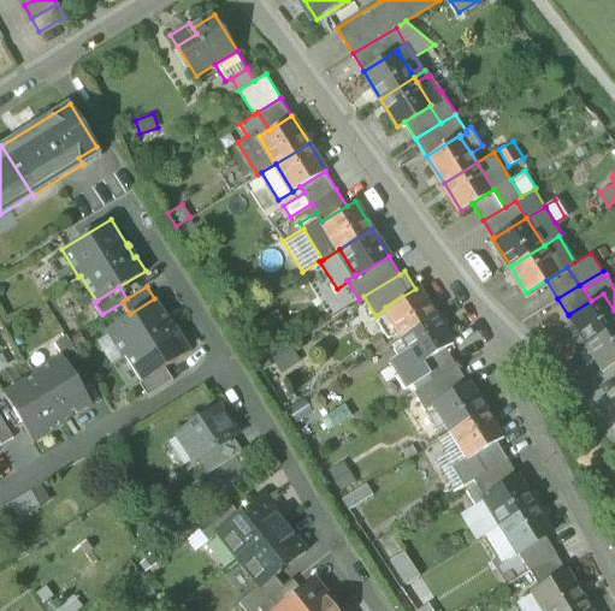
[(386,308),(402,334),(436,314),(419,286),(415,289),(385,307),(386,308)]
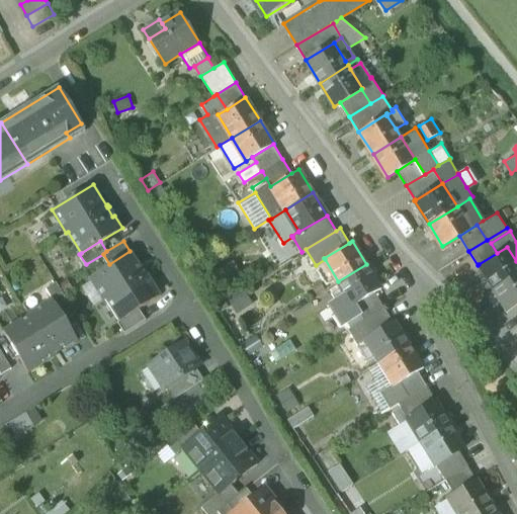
[(494,287),(516,273),(516,261),(507,247),(497,253),(479,264),(494,287)]
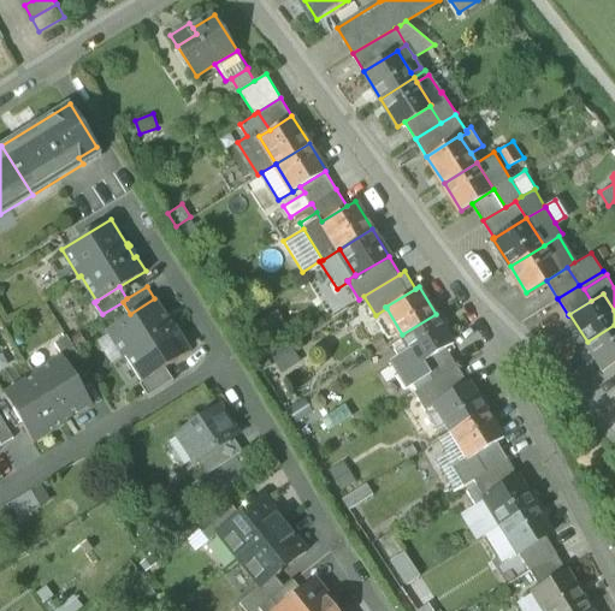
[(123,355),(125,354),(170,325),(163,314),(165,313),(155,298),(154,298),(130,314),(107,328),(110,333),(123,355)]
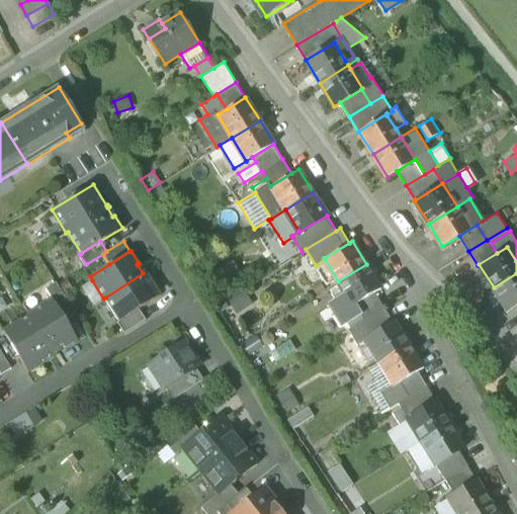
[(212,273),(221,286),(235,277),(227,264),(212,273)]
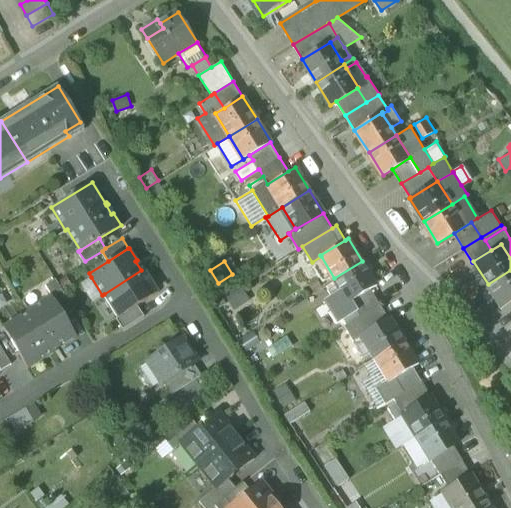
[(376,284),(362,261),(334,278),(340,288),(348,301),(350,300),(370,287),(376,284)]
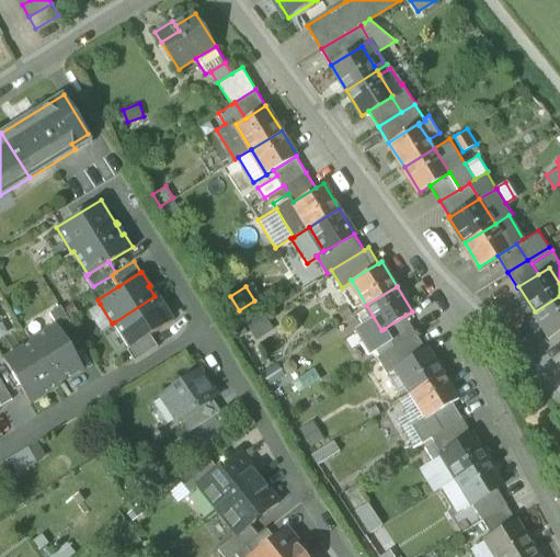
[(163,306),(166,305),(158,294),(157,295),(163,306)]
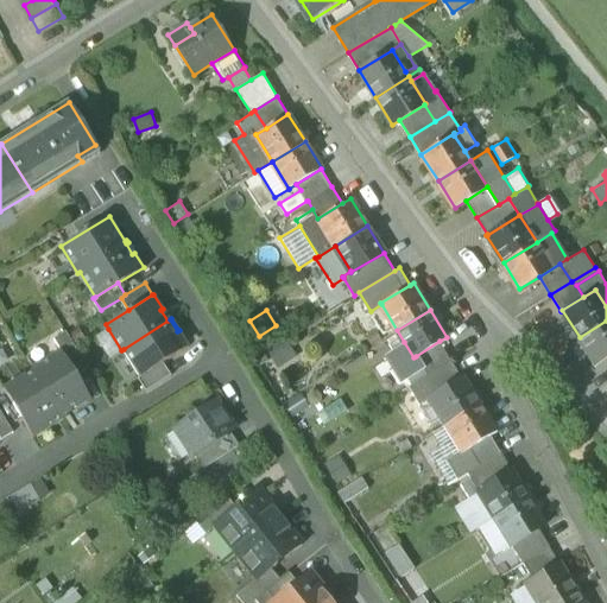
[(170,319),(168,321),(124,349),(140,375),(163,361),(189,346),(179,330),(177,331),(170,319)]
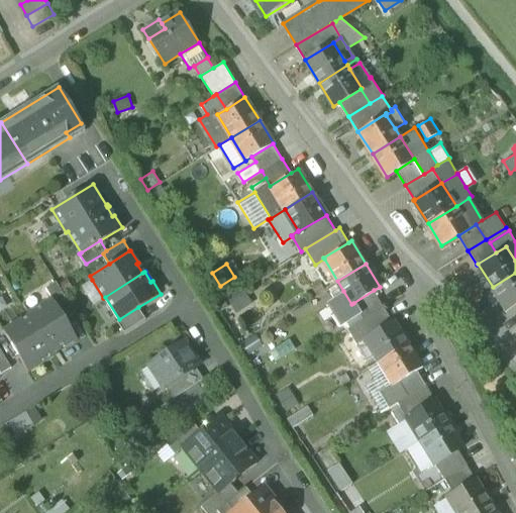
[(515,273),(493,287),(507,311),(515,305),(515,273)]
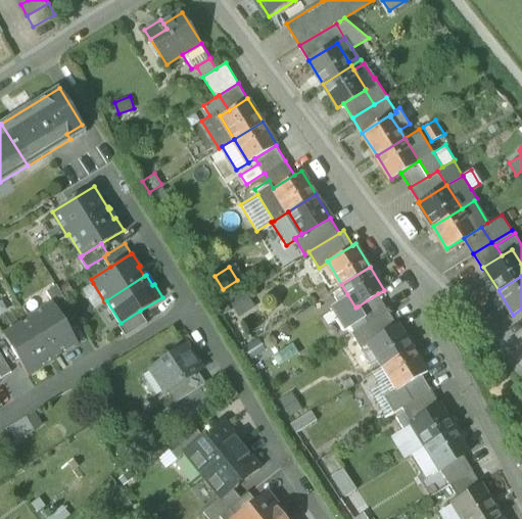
[(53,299),(65,321),(76,315),(57,283),(46,289),(53,299)]
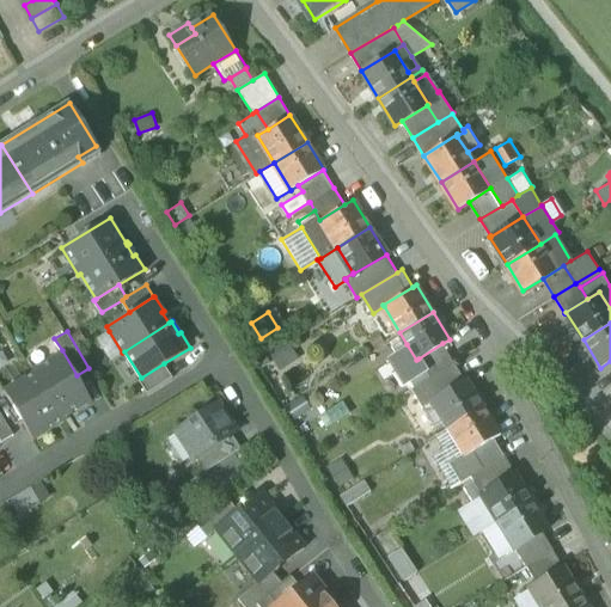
[(110,360),(122,353),(109,331),(96,338),(110,360)]
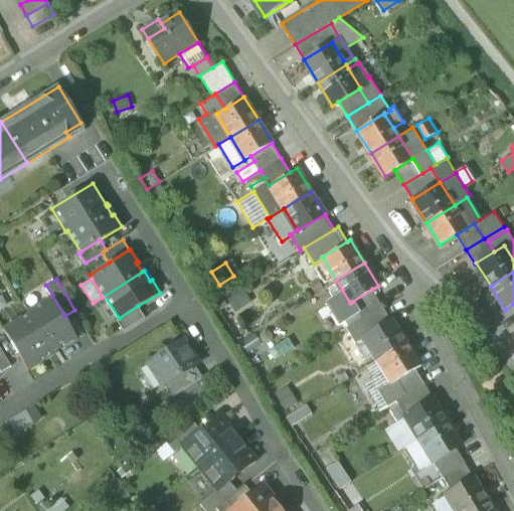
[(244,288),(228,298),(235,310),(251,300),(244,288)]
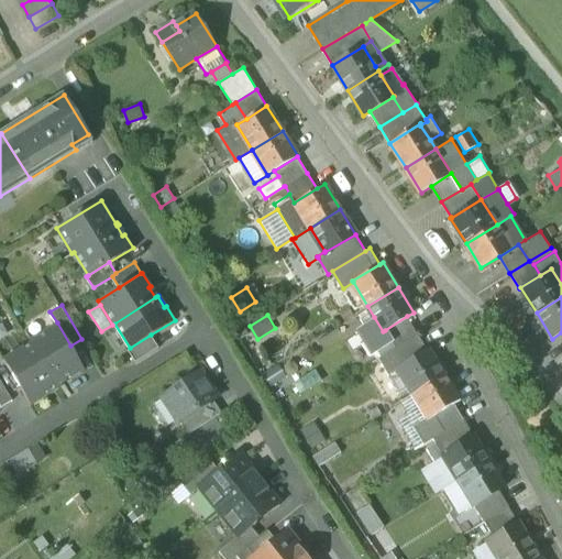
[(392,341),(395,347),(417,332),(407,316),(385,330),(392,341)]
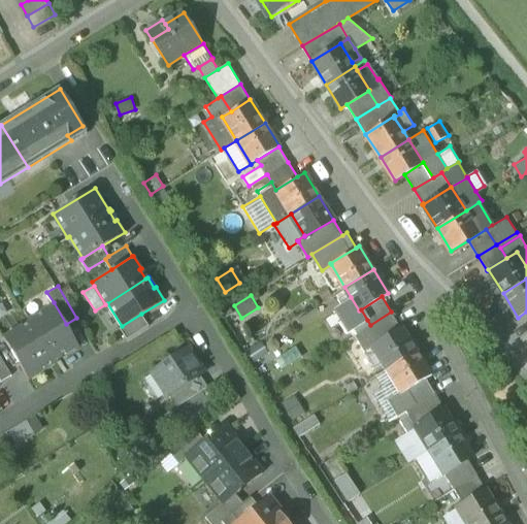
[(359,310),(351,297),(333,308),(348,331),(353,328),(367,320),(361,309),(359,310)]
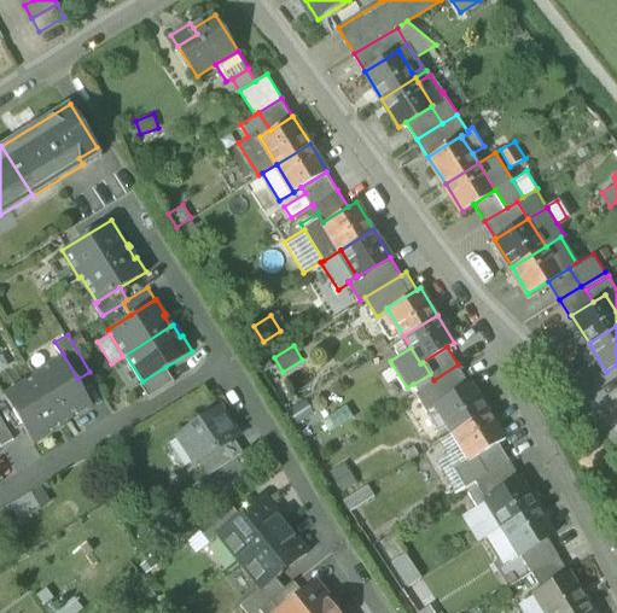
[(36,371),(38,373),(65,420),(93,403),(77,379),(63,354),(36,371)]
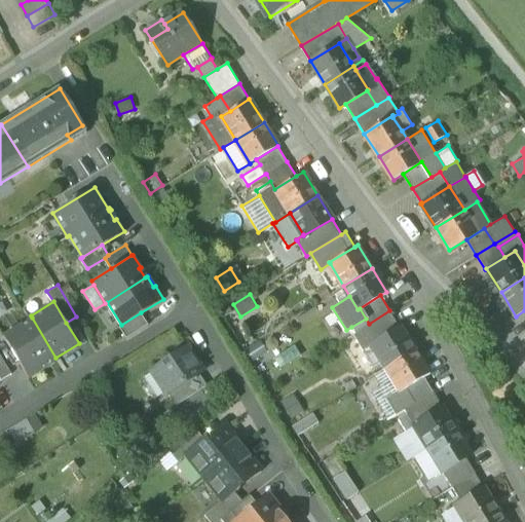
[(363,349),(372,344),(371,343),(400,326),(389,310),(369,324),(354,332),(352,333),(363,349)]
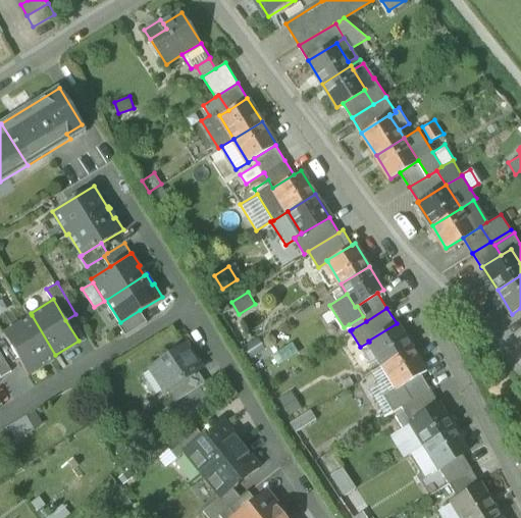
[(119,323),(125,333),(146,320),(140,310),(120,322),(119,323)]
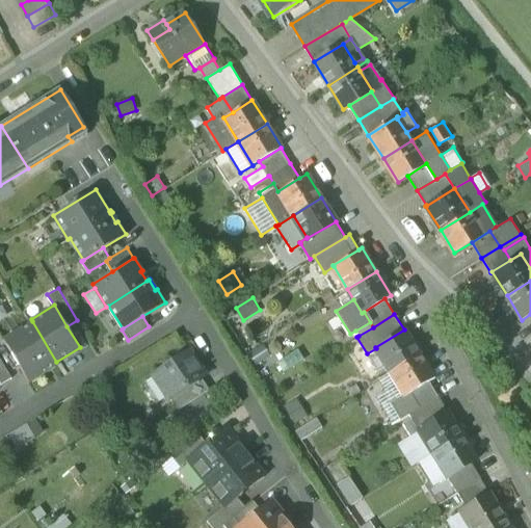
[(57,364),(56,362),(32,321),(3,338),(29,380),(57,364)]
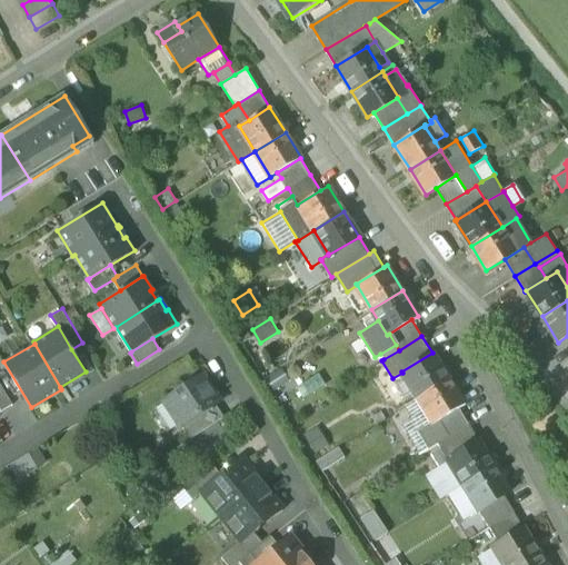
[(384,359),(399,350),(396,345),(380,354),(384,359)]
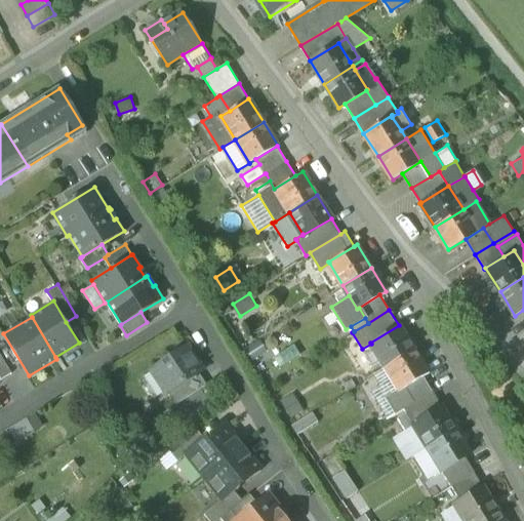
[(380,360),(385,366),(413,348),(399,325),(370,343),(371,344),(380,360)]
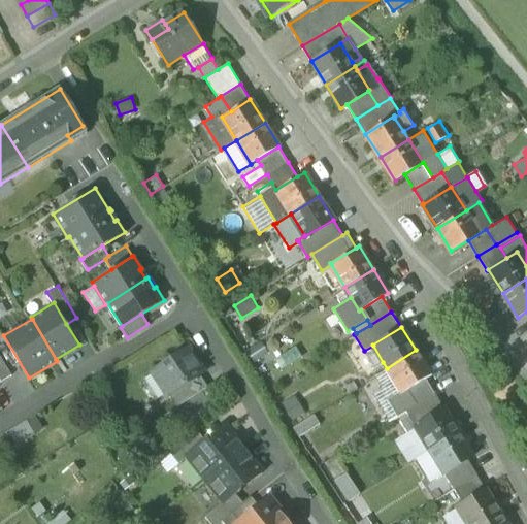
[(261,338),(245,349),(254,360),(269,351),(261,338)]
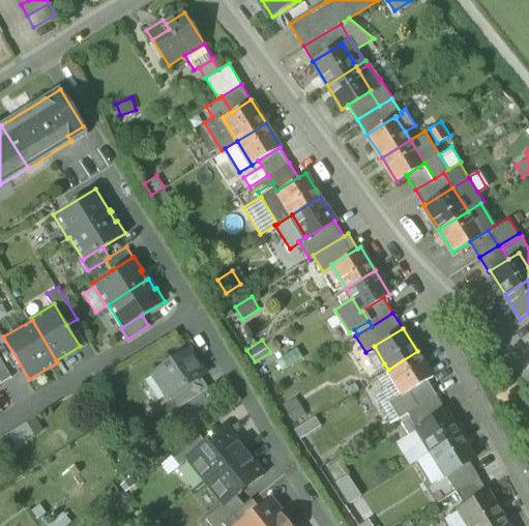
[(376,369),(384,363),(375,347),(365,352),(376,369)]
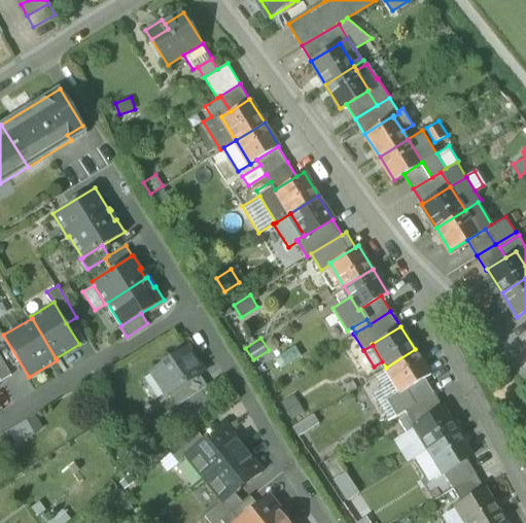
[(152,370),(169,393),(200,373),(203,371),(187,347),(152,370)]
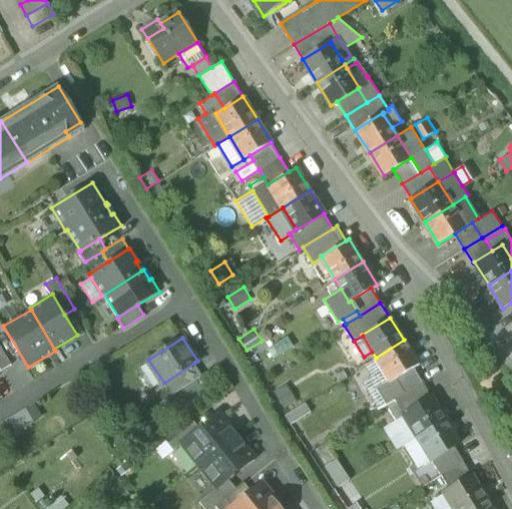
[(418,363),(404,340),(376,358),(382,368),(370,375),(361,380),(379,408),(386,404),(395,398),(404,393),(395,378),(412,367),(418,363)]
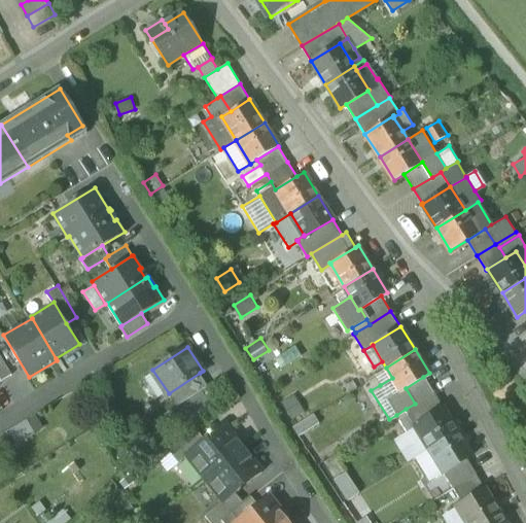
[(0,377),(1,379),(11,373),(0,353),(0,377)]
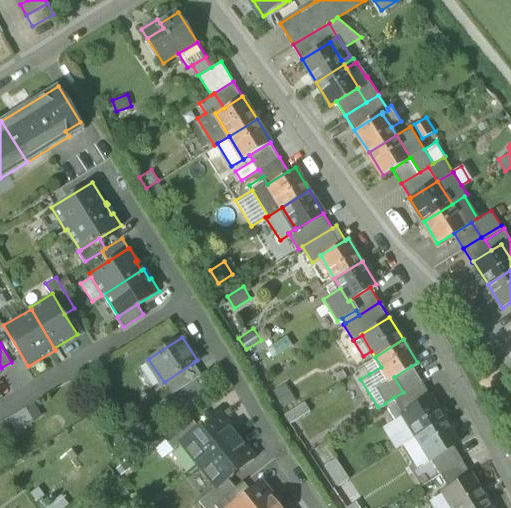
[(363,364),(369,374),(381,367),(375,357),(363,364)]
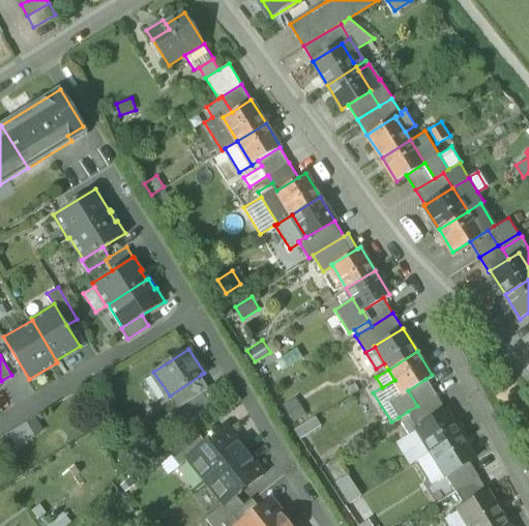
[(170,396),(153,372),(141,380),(156,404),(170,396)]
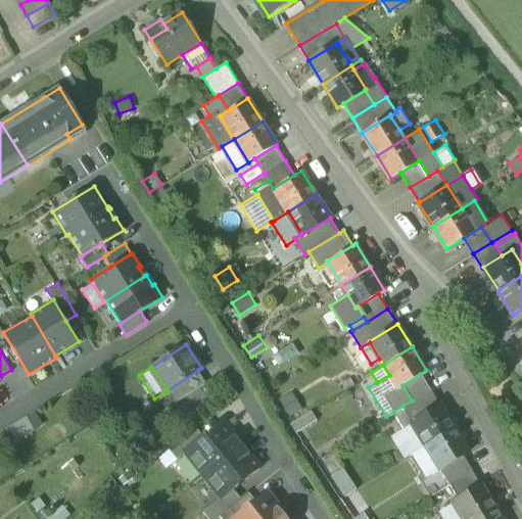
[(168,390),(176,403),(200,385),(206,382),(198,370),(168,390)]
